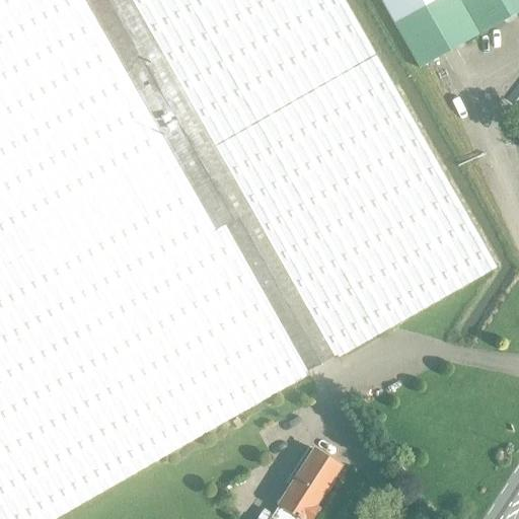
[(0,0),(0,518),(53,518),(306,375),(304,373),(336,355),(337,358),(496,267),(346,0),(0,0)]
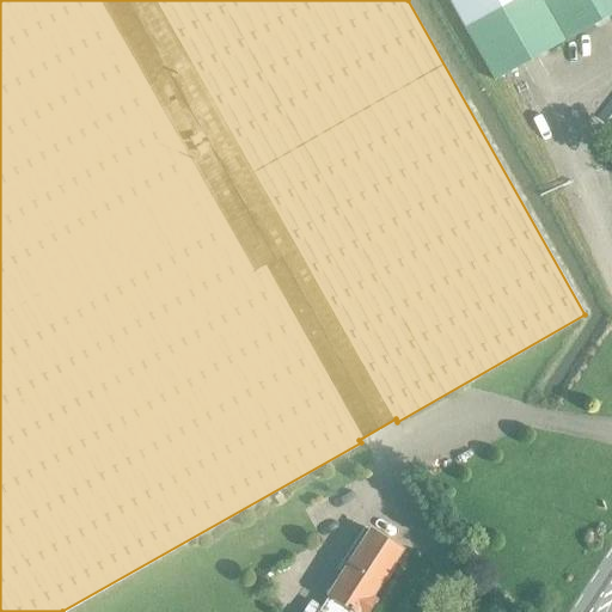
[(611,0),(450,0),(495,80),(611,13),(611,0)]
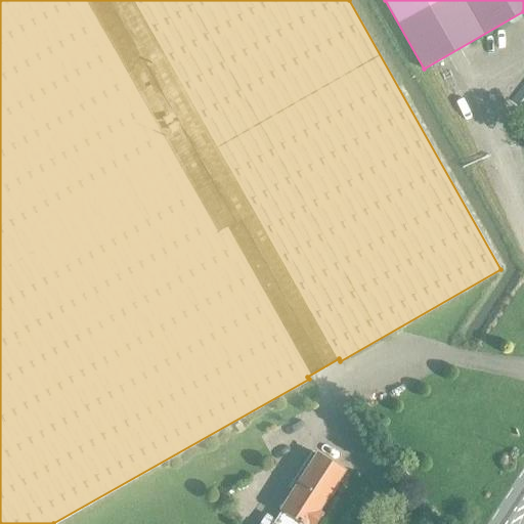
[(523,83),(515,96),(523,103),(523,83)]
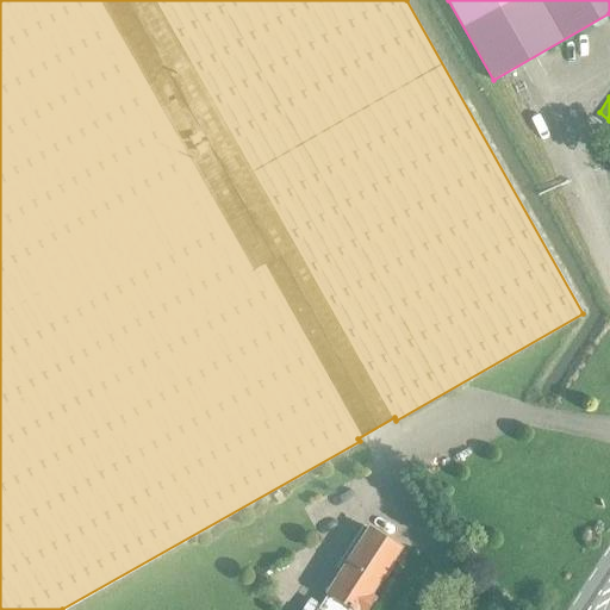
[(398,547),(369,528),(329,590),(359,609),(360,609),(363,609),(372,597),(368,595),(398,547)]
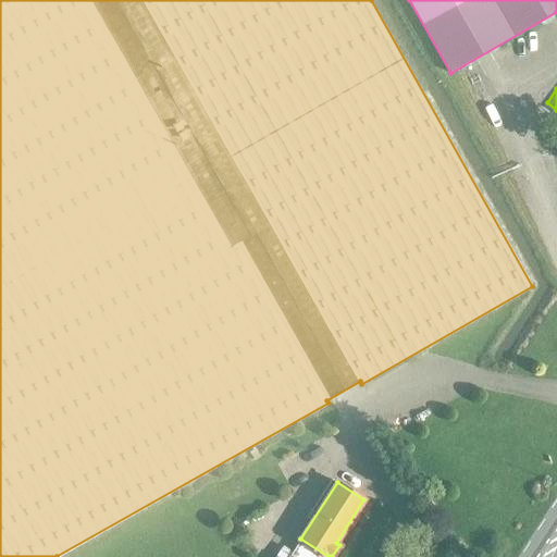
[(326,556),(327,556),(300,539),(293,551),(284,544),(275,556),(326,556)]
